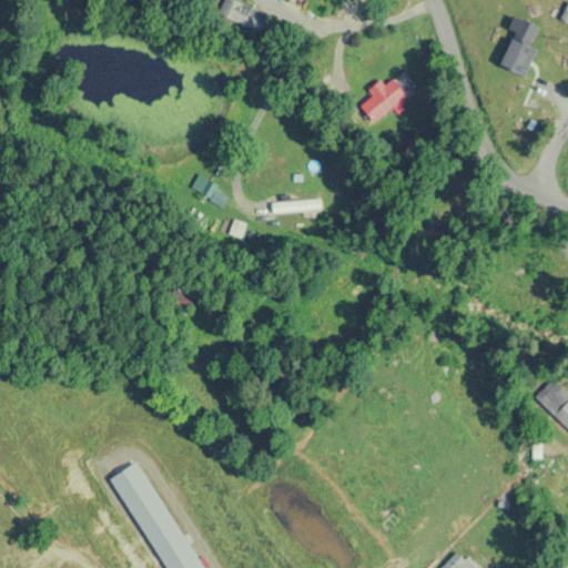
[(252,30),(260,13),(232,0),(224,0),(217,12),(252,30)]
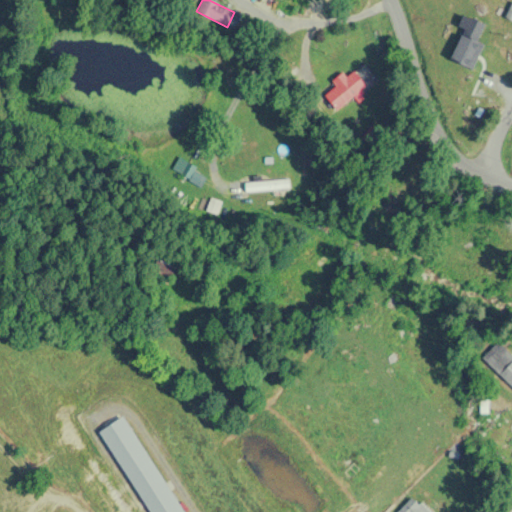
[(477,21),(461,21),(460,46),(476,46),(477,21)]
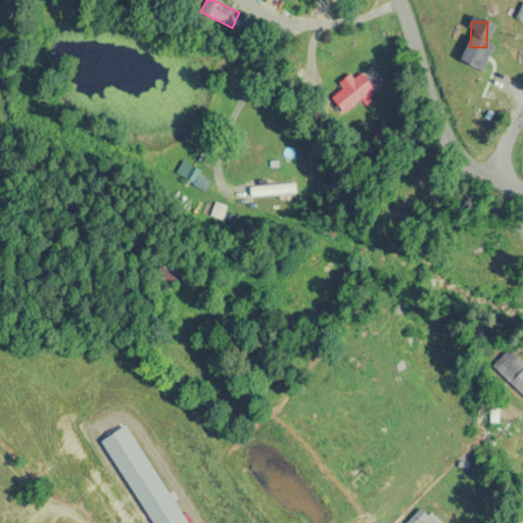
[(340,114),(375,88),(360,68),(338,85),(342,90),(329,99),(340,114)]
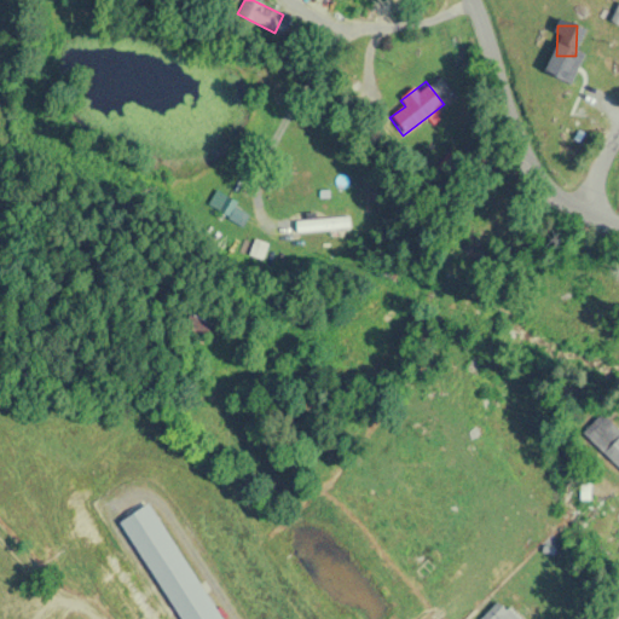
[(201,346),(213,324),(191,312),(179,334),(201,346)]
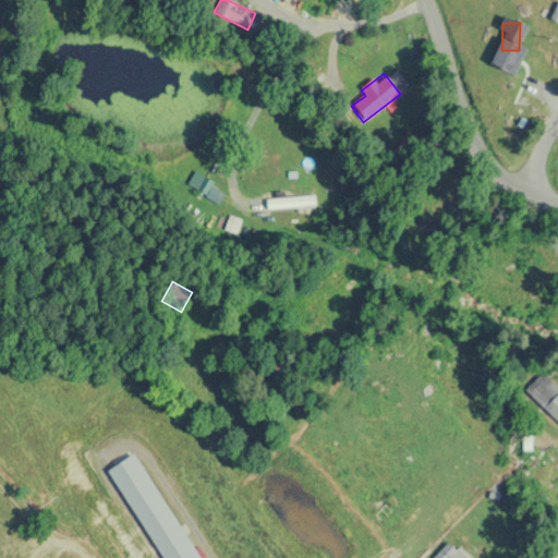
[(557,388),(542,373),(524,390),(557,423),(557,388)]
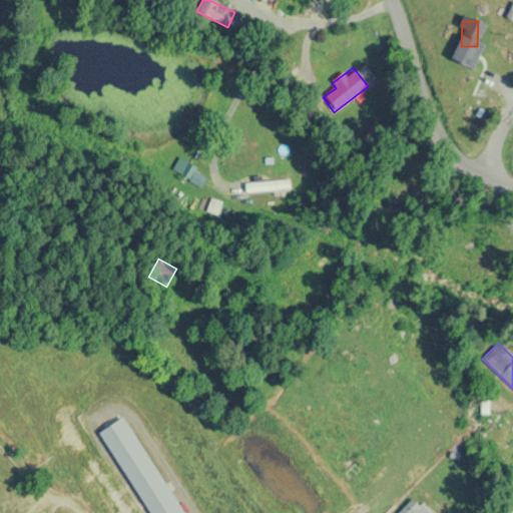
[(181,512),(123,416),(99,431),(148,512),(181,512)]
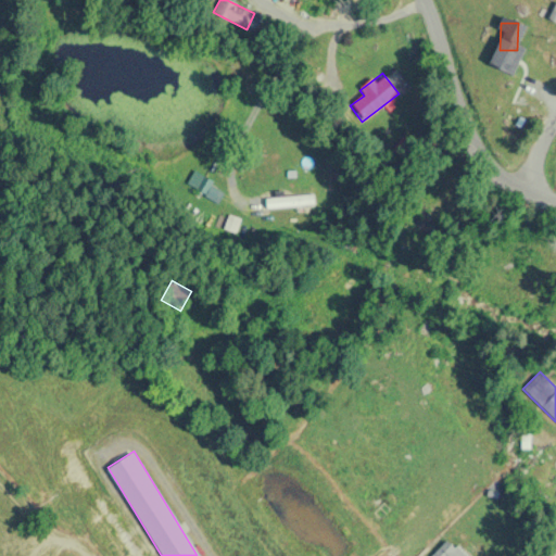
[(463,555),(447,540),(430,555),(463,555)]
